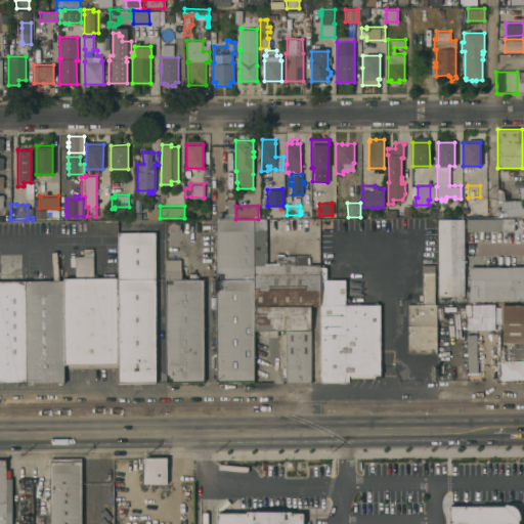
[(159,207),(159,219),(147,218),(147,207),(159,207)]
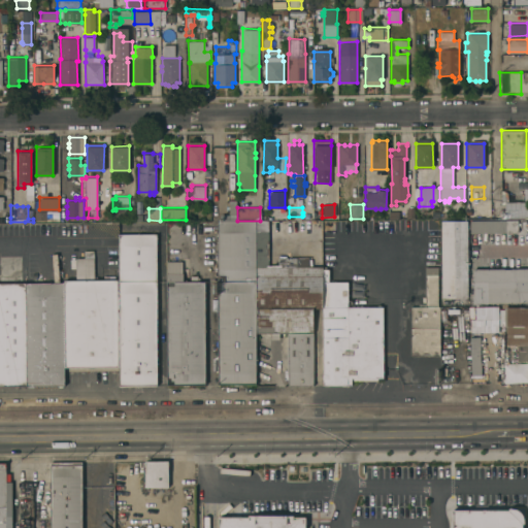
[(46,210),(46,220),(46,221),(35,221),(35,220),(35,210),(46,210)]
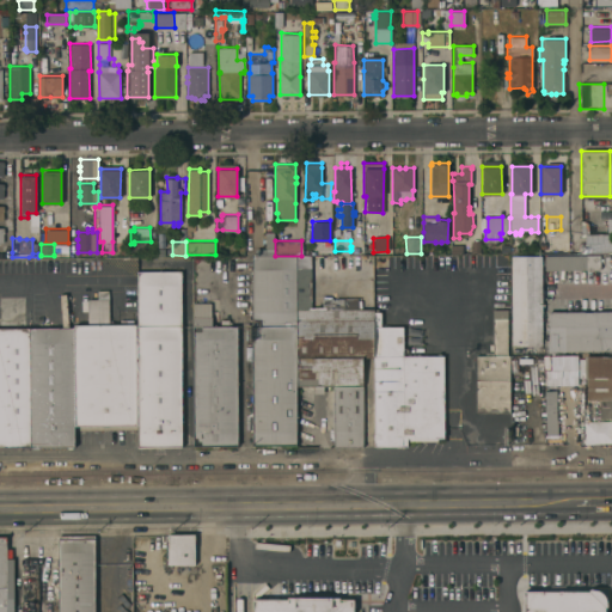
[(542,344),(512,344),(510,255),(540,255),(542,344)]
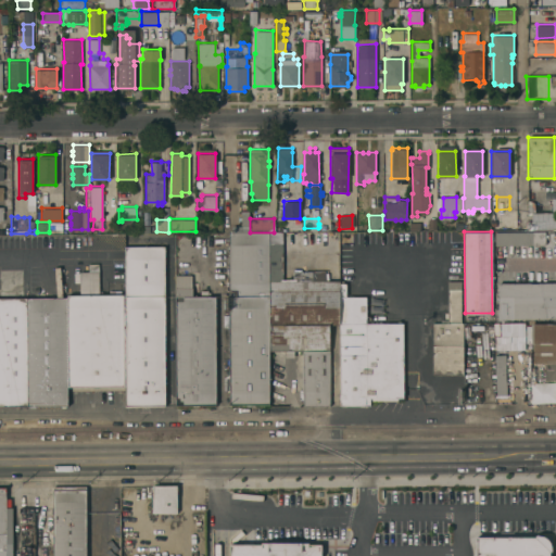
[(532,244),(495,244),(495,242),(494,242),(494,231),(532,231),(532,244)]
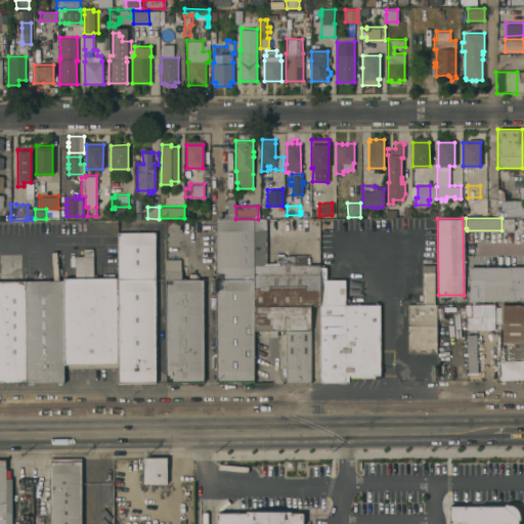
[(254,381),(216,381),(216,367),(216,355),(216,219),(235,219),(258,219),(265,219),(265,265),(275,265),(275,255),(305,255),(305,264),(319,264),(319,266),(319,305),(310,305),(311,382),(286,382),(286,331),(254,331),(254,367),(254,381)]
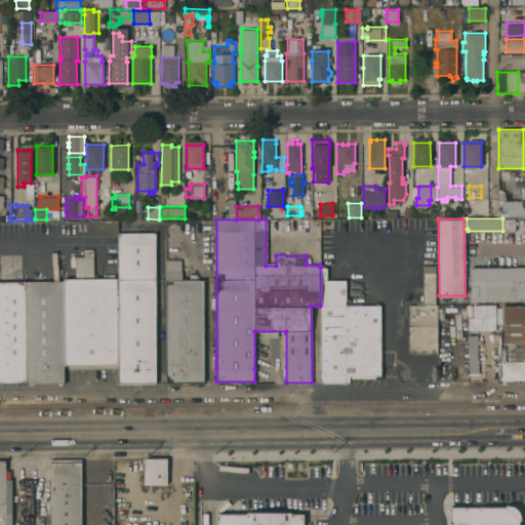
[(0,280),(64,280),(64,278),(118,277),(117,232),(155,232),(156,382),(118,382),(118,364),(64,364),(64,382),(0,382),(0,280)]
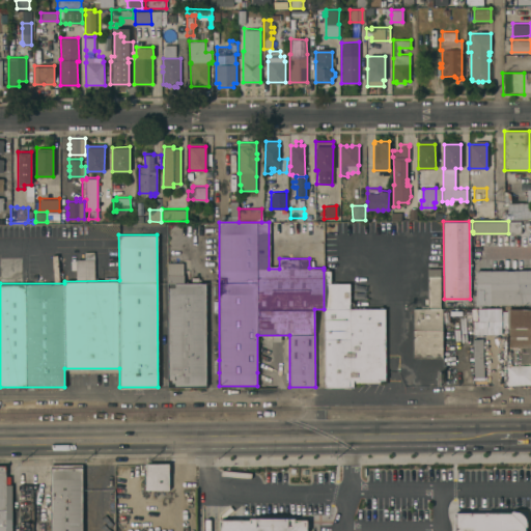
[(75,259),(75,281),(93,281),(93,259),(75,259)]
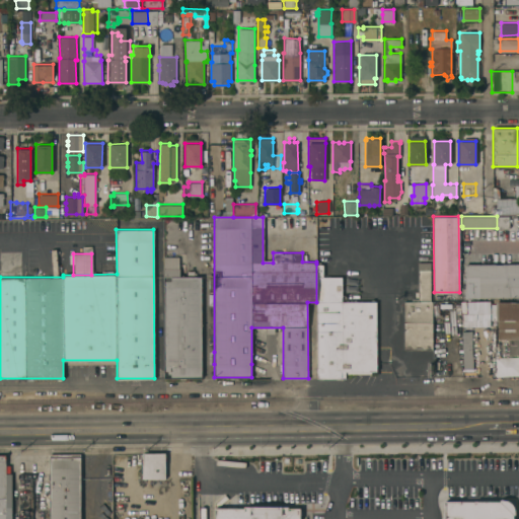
[(178,277),(202,277),(202,377),(164,377),(164,260),(178,260),(178,270),(178,277)]
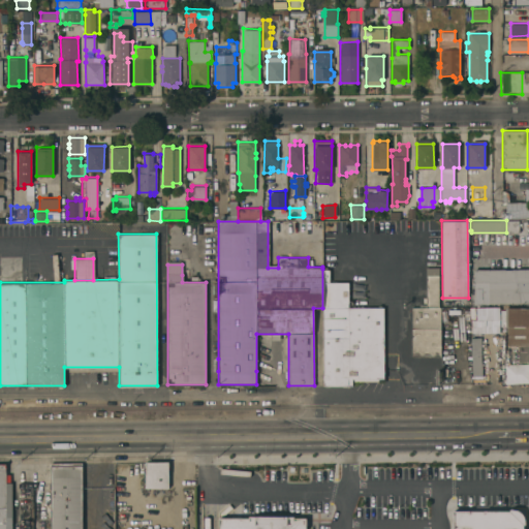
[(413,327),(413,325),(411,325),(411,306),(418,306),(418,303),(426,303),(426,267),(438,267),(438,306),(440,306),(440,327),(439,327),(413,327)]
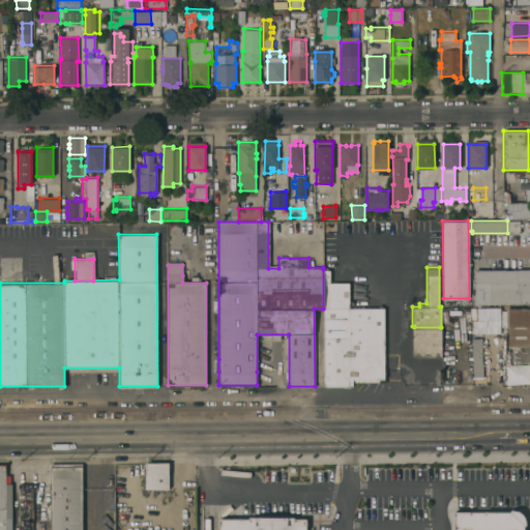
[(529,268),(529,302),(474,303),(471,303),(471,299),(470,293),(474,293),(474,281),(474,277),(475,277),(475,269),(529,268)]
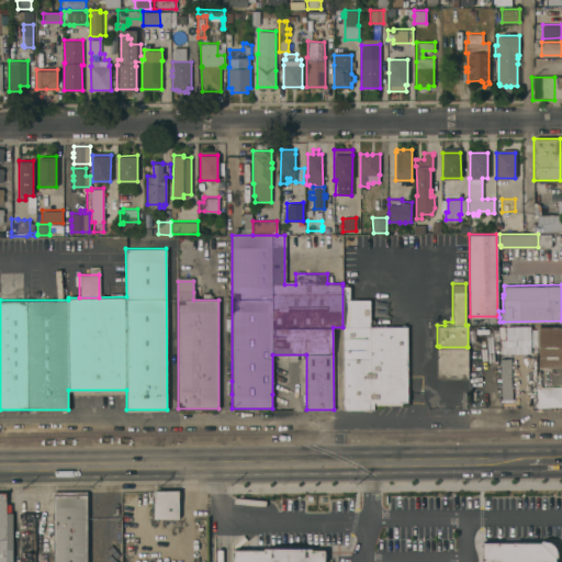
[(349,285),(349,299),(370,299),(370,326),(407,326),(407,401),(374,402),(374,408),(343,408),(343,327),(343,285),(349,285)]
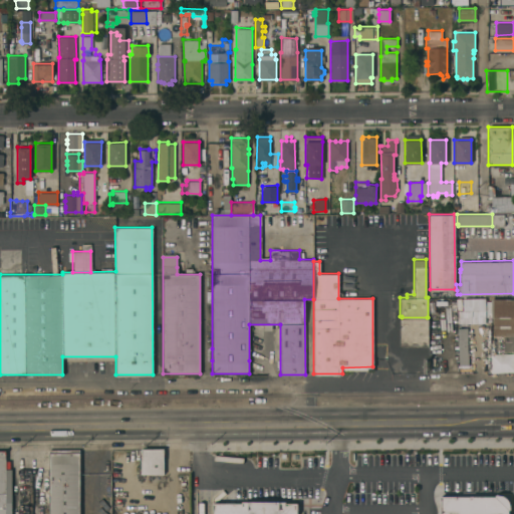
[(513,334),(493,335),(493,317),(491,317),(490,298),(493,298),(513,298),(513,334)]
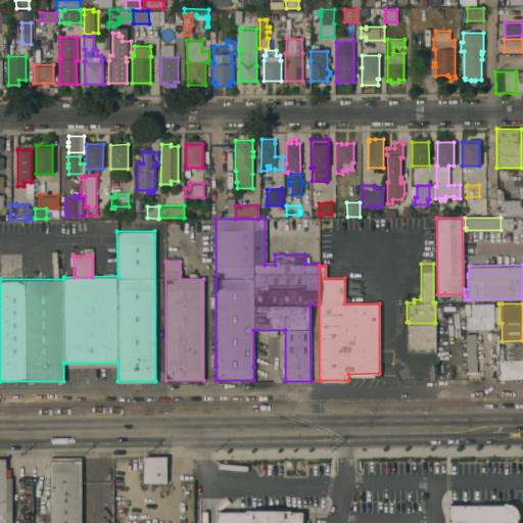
[(435,325),(435,351),(407,351),(407,325),(435,325)]
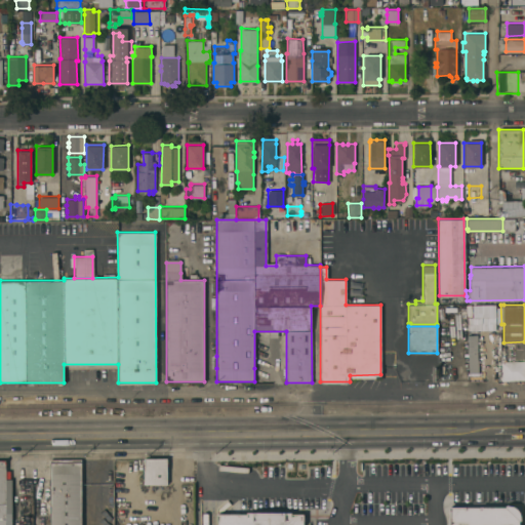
[(475,336),(466,336),(468,375),(477,375),(475,336)]
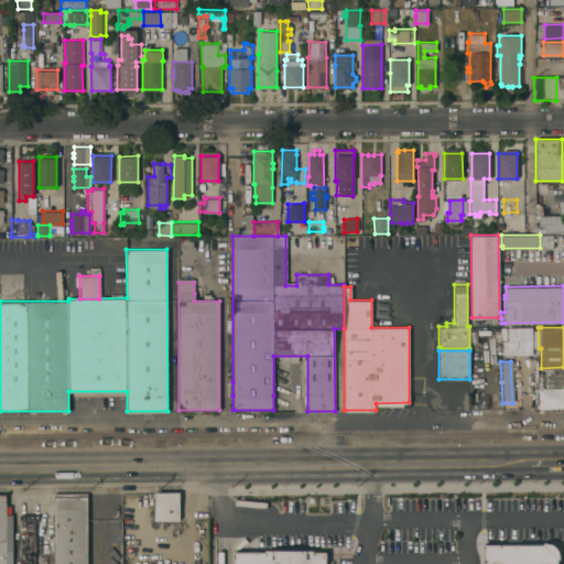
[(563,389),(537,389),(538,410),(563,409),(563,389)]
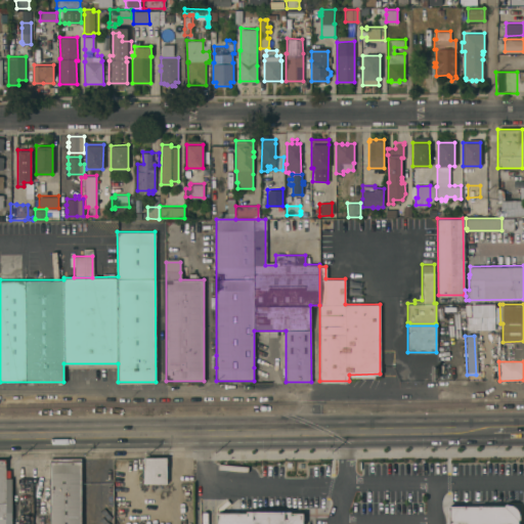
[(143,455),(167,455),(167,483),(143,483),(143,455)]
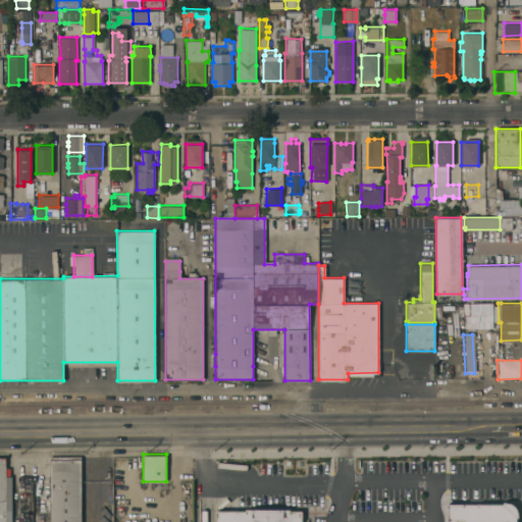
[(0,521),(0,459),(5,459),(5,467),(9,467),(9,476),(11,476),(11,521),(0,521)]
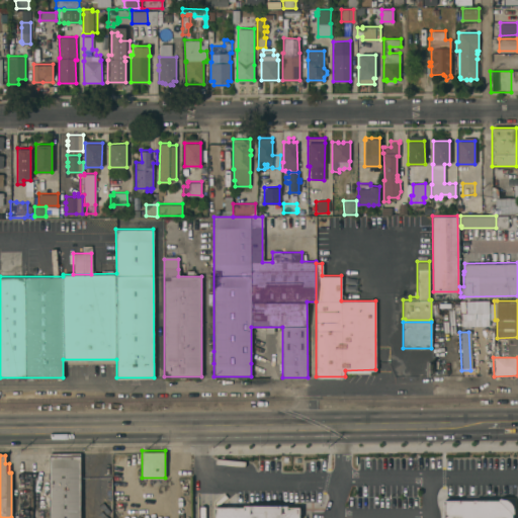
[(80,517),(48,517),(48,455),(80,455),(80,517)]
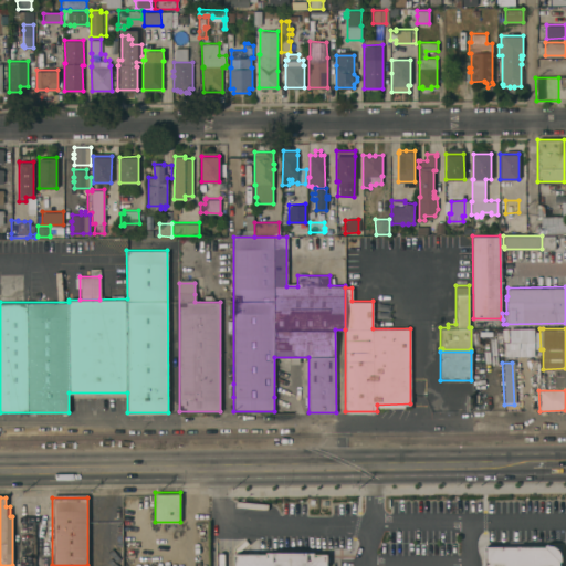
[(483,565),(483,547),(486,547),(486,543),(498,543),(498,547),(544,547),(544,546),(547,545),(551,546),(553,546),(555,548),(557,549),(558,551),(559,554),(561,556),(561,559),(561,562),(559,562),(559,565),(483,565)]
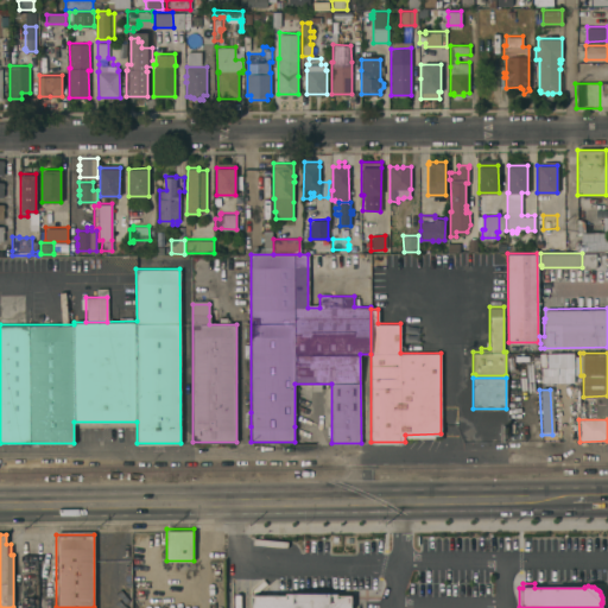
[(249,607),(251,595),(284,595),(284,593),(344,593),(344,596),(349,596),(349,607),(249,607)]
